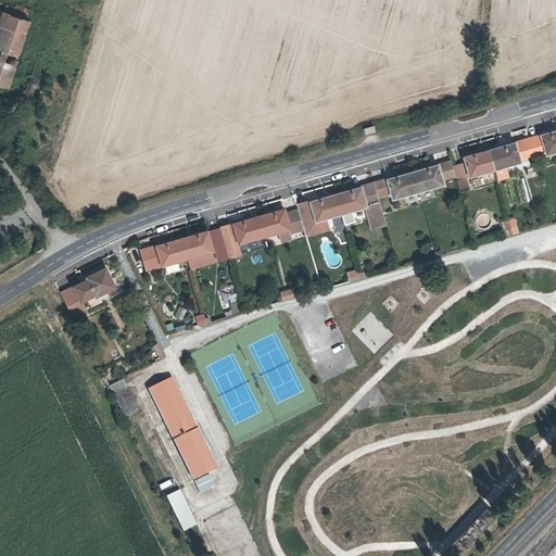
[(7,14),(24,20),(27,11),(15,7),(14,9),(0,2),(0,11),(7,14)]
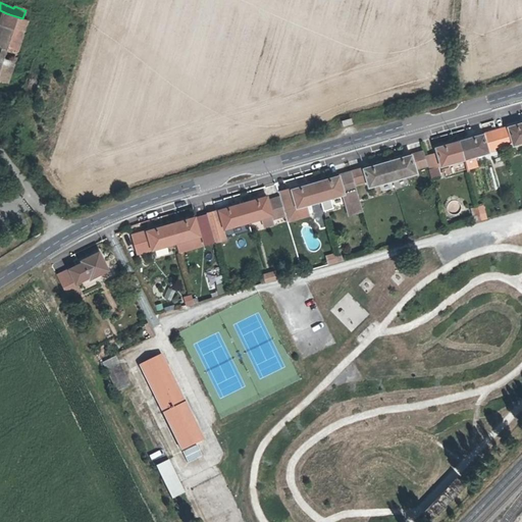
[(27,20),(22,18),(6,13),(0,32),(0,46),(15,52),(27,20)]
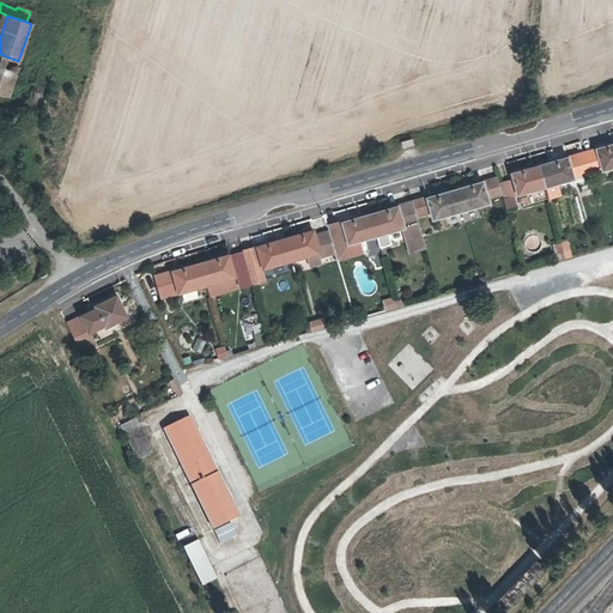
[(0,93),(6,96),(18,61),(0,54),(0,93)]
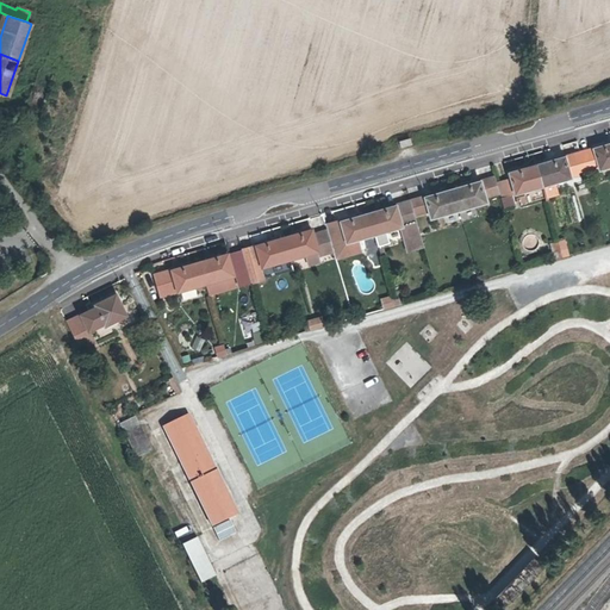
[(609,143),(578,153),(583,169),(584,170),(598,167),(598,169),(609,165),(609,143)]
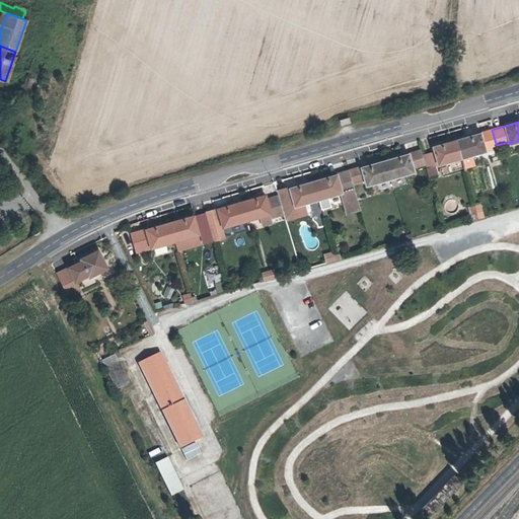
[(496,144),(492,130),(455,140),(460,157),(470,155),(485,151),(485,149),(497,145),(496,144)]
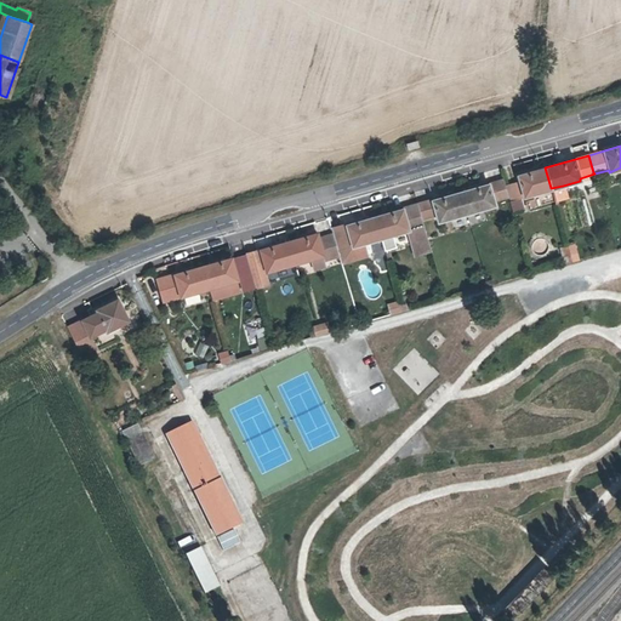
[(551,188),(545,167),(518,176),(523,197),(551,188)]
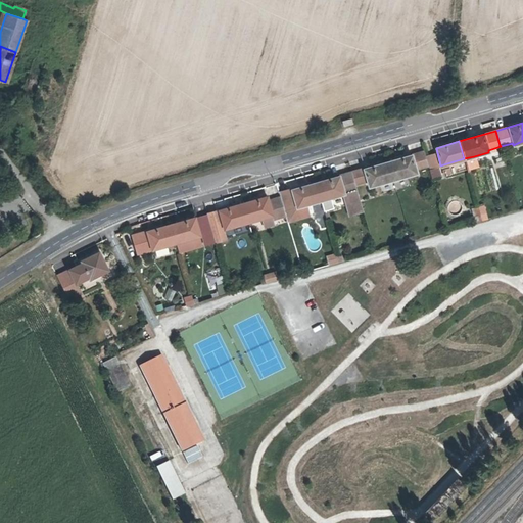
[(411,155),(386,162),(391,180),(416,173),(415,169),(427,165),(423,152),(412,156),(411,155)]
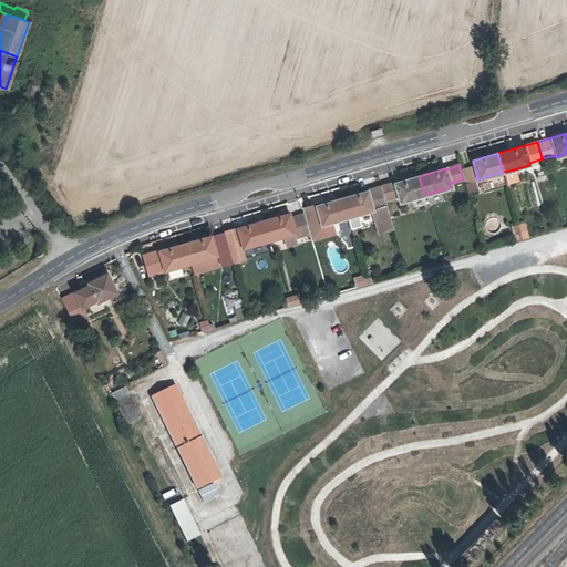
[(517,179),(514,169),(503,172),(506,183),(517,179)]
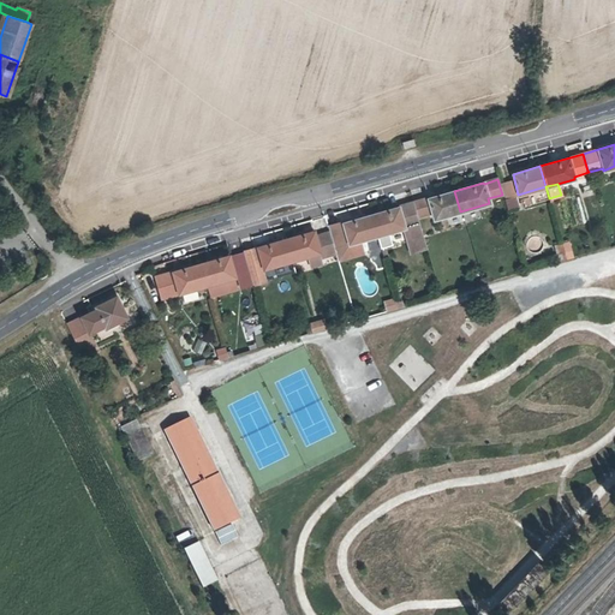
[(460,212),(454,191),(428,198),(412,203),(416,216),(431,212),(433,219),(460,212)]
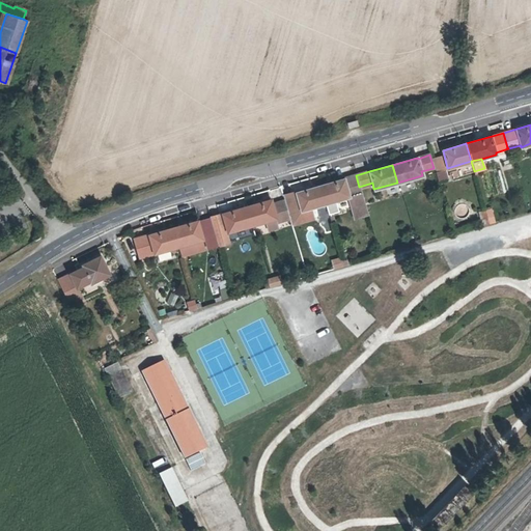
[(320,185),(326,203),(346,197),(351,196),(357,217),(367,214),(359,187),(356,175),(320,185)]
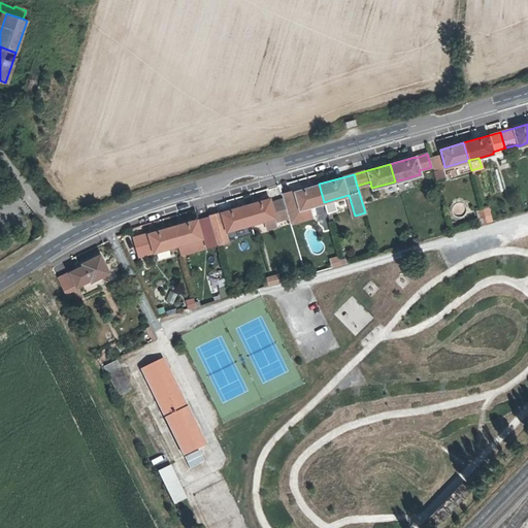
[(324,202),(319,184),(294,191),(283,194),(284,199),(288,212),(295,210),(294,206),(298,205),(299,208),(308,206),(324,202)]
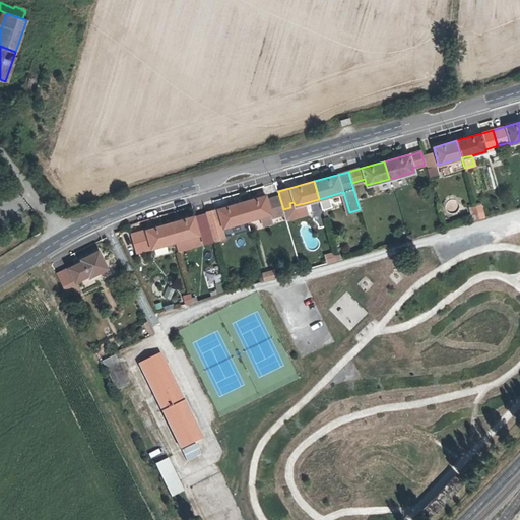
[(343,192),(339,193),(345,213),(349,212),(343,192)]
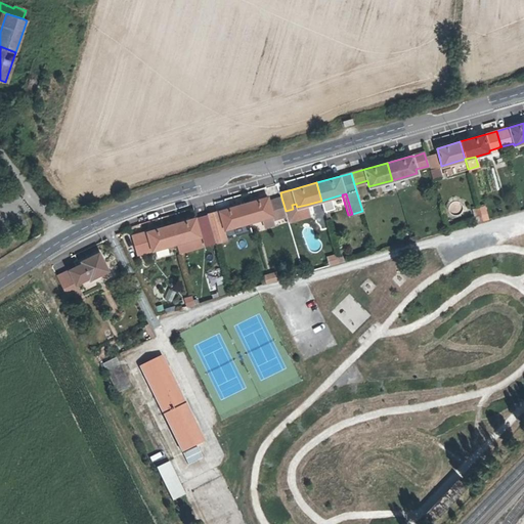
[(286,211),(281,198),(268,201),(267,197),(244,204),(250,221),(271,215),(273,221),(287,217),(286,211)]
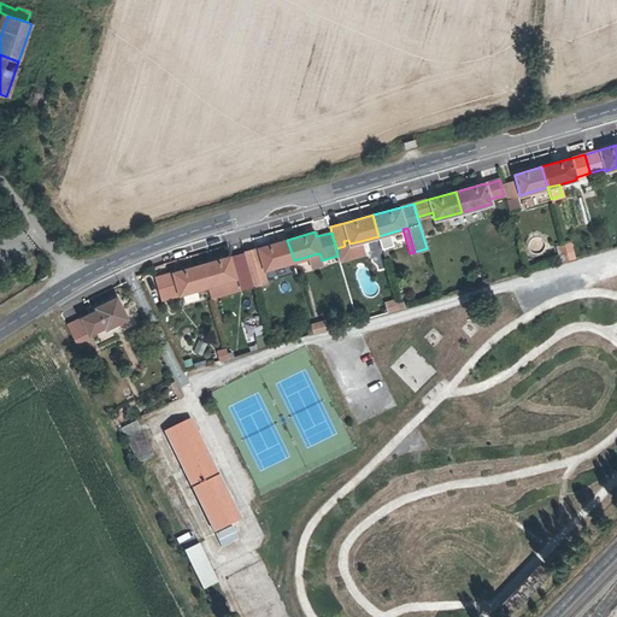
[(389,234),(378,236),(382,248),(393,246),(389,234)]
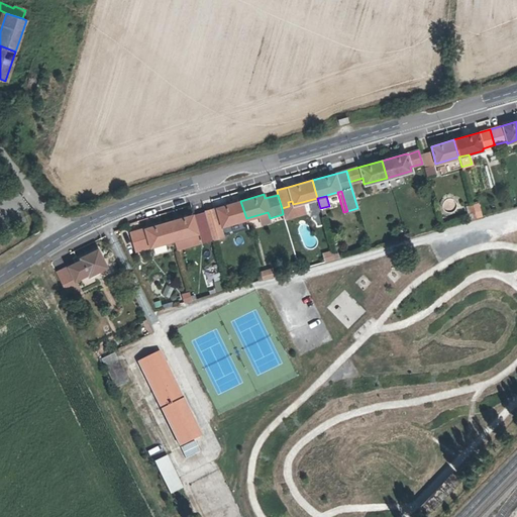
[(246,218),(240,201),(216,208),(221,225),(246,218)]
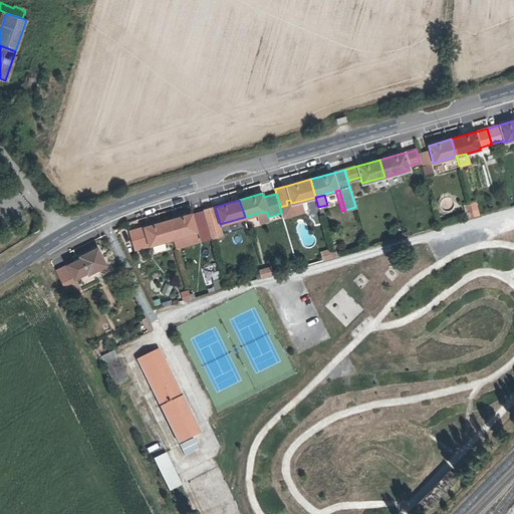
[(287,205),(280,207),(281,213),(282,216),(303,210),(300,201),(291,203),(290,200),(286,201),(287,205)]
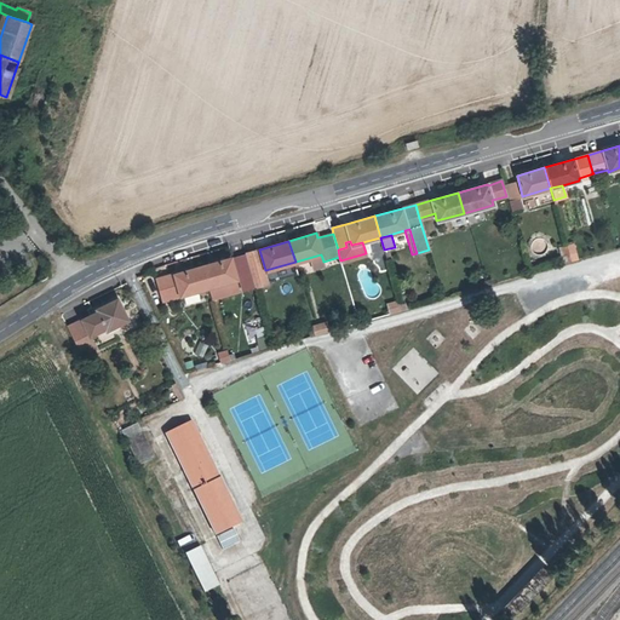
[(573,244),(567,246),(572,260),(578,259),(578,258),(573,244)]
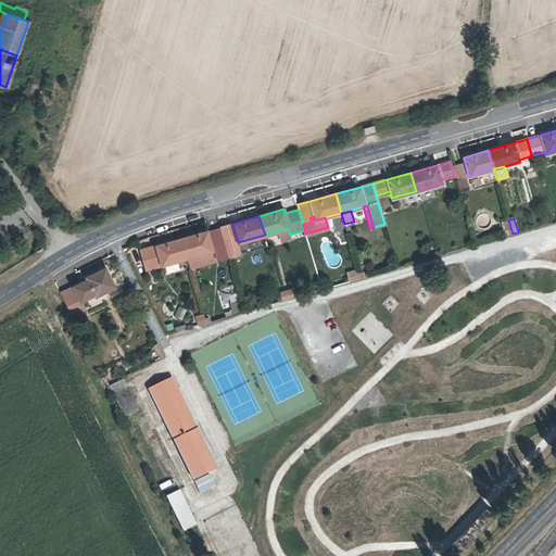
[(220,227),(226,245),(229,257),(239,254),(230,224),(220,227)]
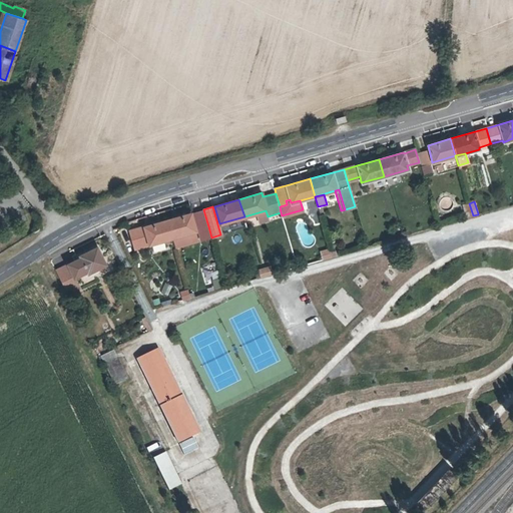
[(191,212),(167,219),(172,237),(196,230),(191,212)]
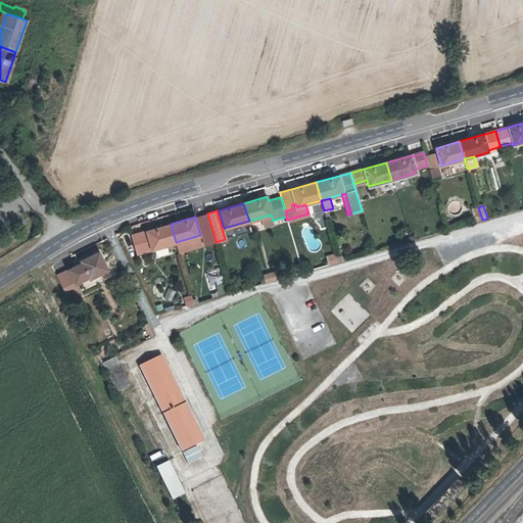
[(248,222),(249,227),(263,224),(262,219),(248,222)]
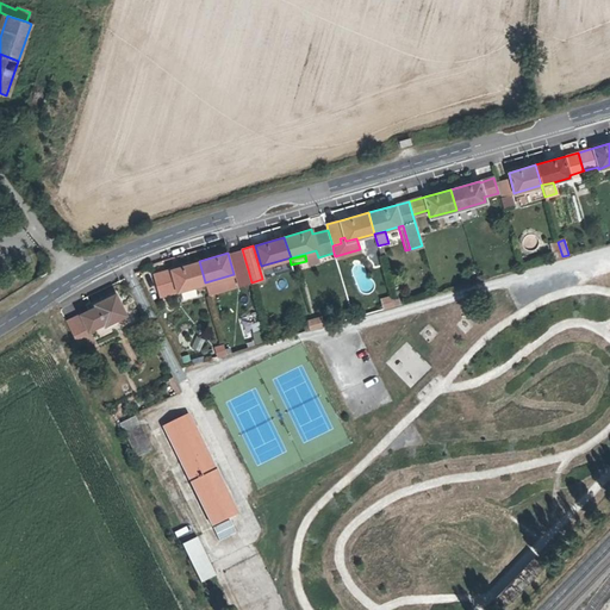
[(154,274),(160,294),(205,282),(199,261),(154,274)]
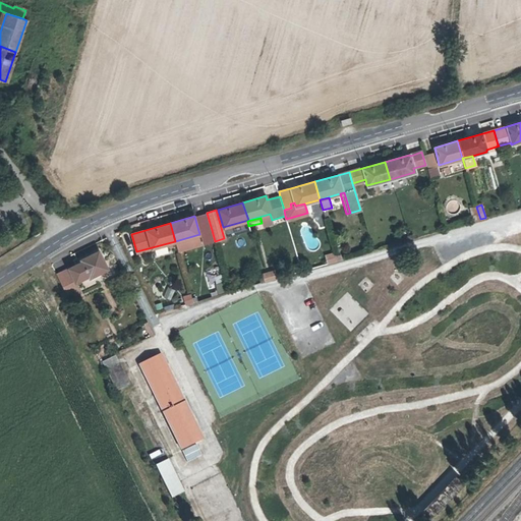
[(98,251),(80,259),(81,262),(69,268),(56,275),(63,288),(75,281),(88,275),(90,277),(106,269),(98,251)]
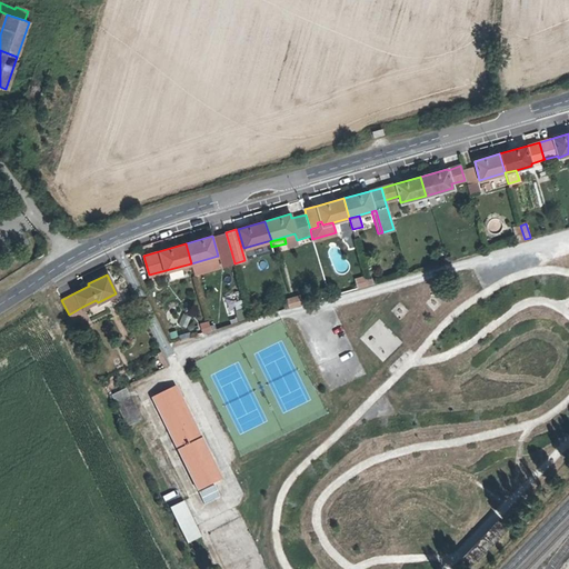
[(239,291),(223,297),(228,311),(243,307),(239,291)]
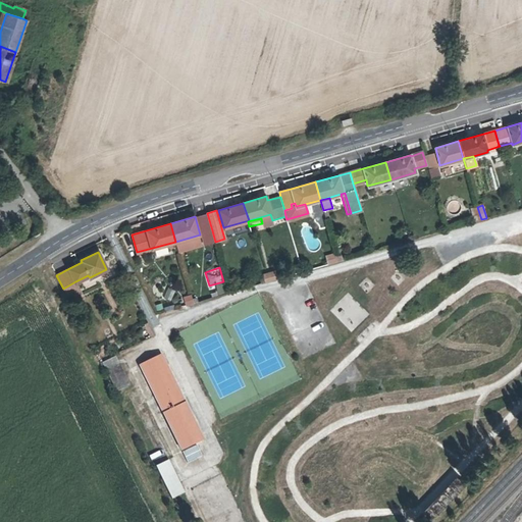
[(186,305),(193,303),(192,299),(191,295),(184,297),(186,305)]
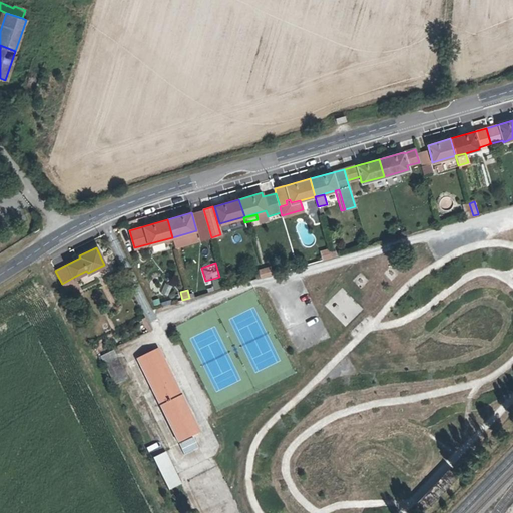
[(178,442),(198,432),(157,348),(137,358),(178,442)]
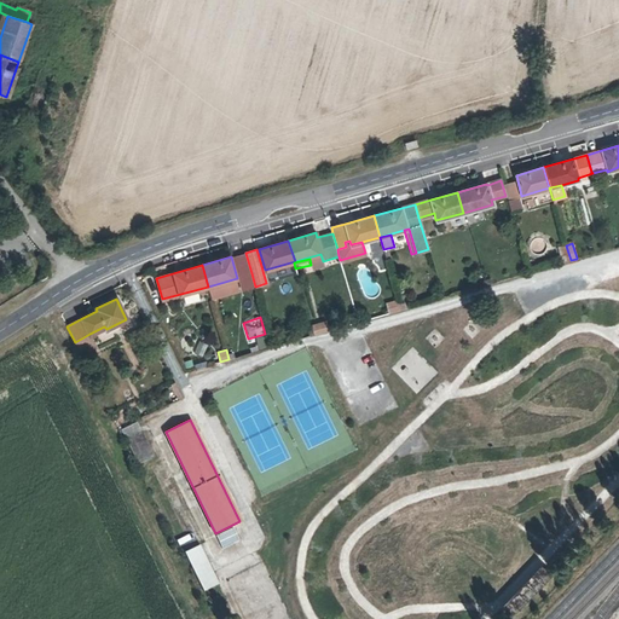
[(139,463),(152,457),(137,422),(122,429),(139,463)]
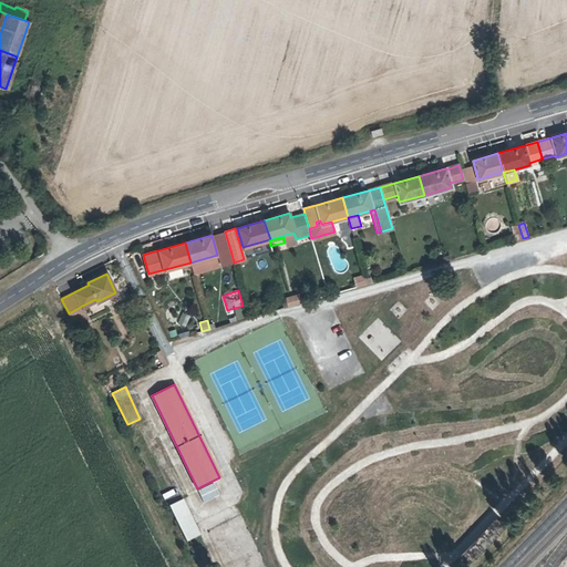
[(214,483),(198,490),(204,502),(219,494),(214,483)]
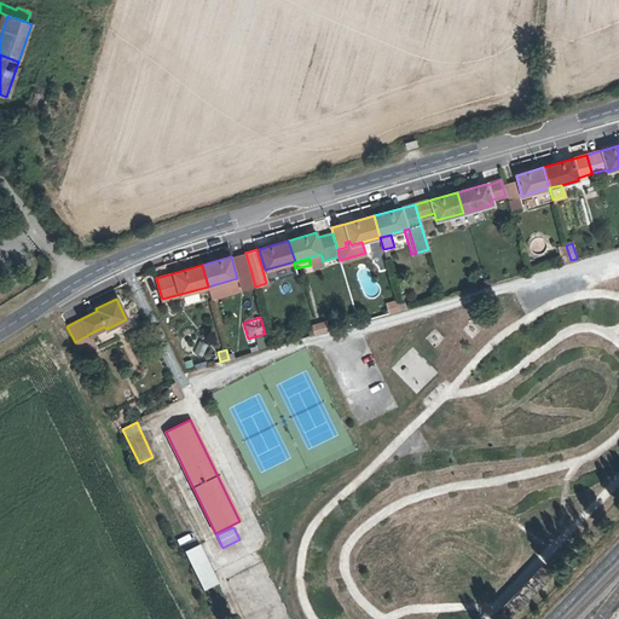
[(203,590),(217,584),(197,545),(185,553),(203,590)]
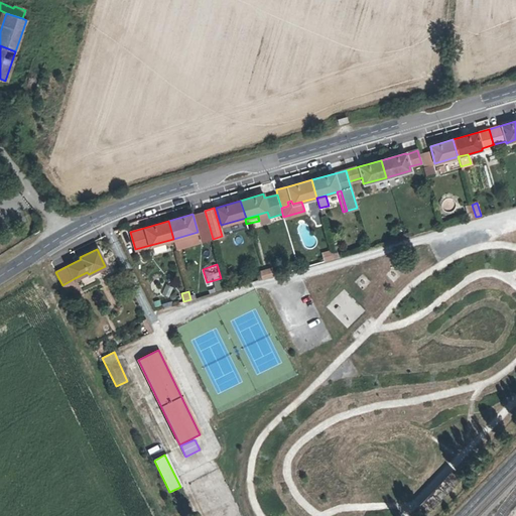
[(425,515),(461,481),(453,474),(418,509),(425,515)]
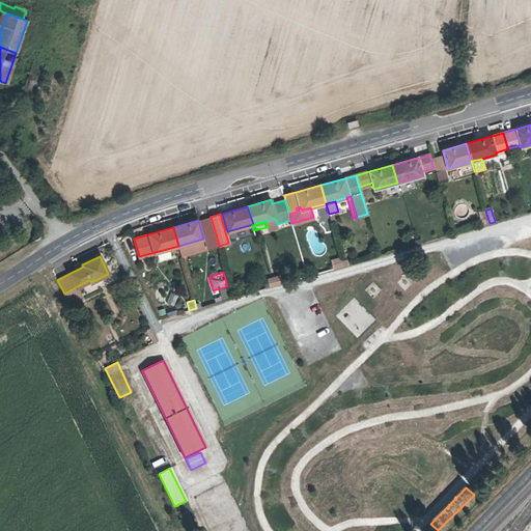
All buildings are outlined.
